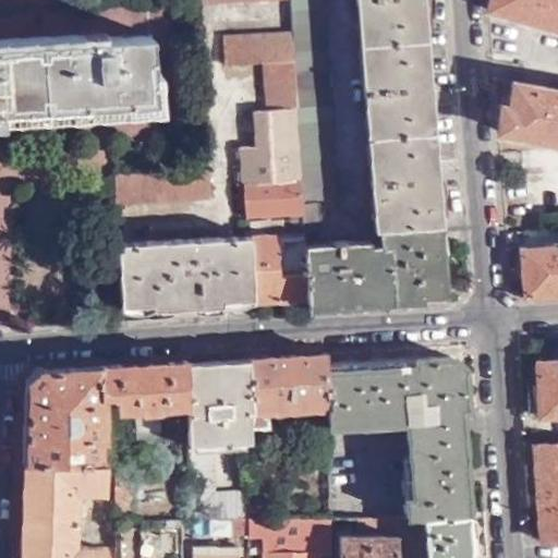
[(0,0),(0,144),(168,133),(191,108),(183,0),(92,0),(70,1),(70,0),(0,0)]
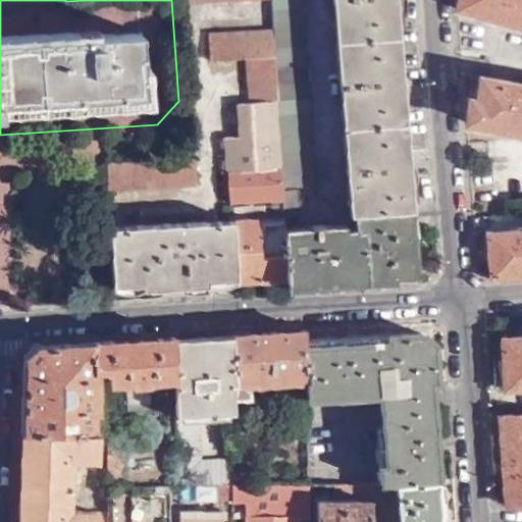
[(303,0),(269,0),(272,29),(275,90),(281,186),(314,185),(305,28),(303,0)]
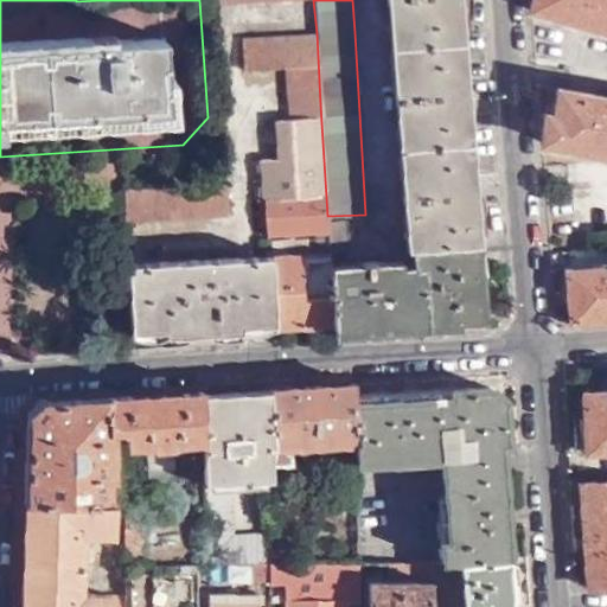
[(333,321),(334,325),(475,314),(470,232),(485,231),(483,197),(466,198),(454,37),(471,36),(468,0),(390,0),(410,262),(384,263),(384,259),(330,262),(333,321)]
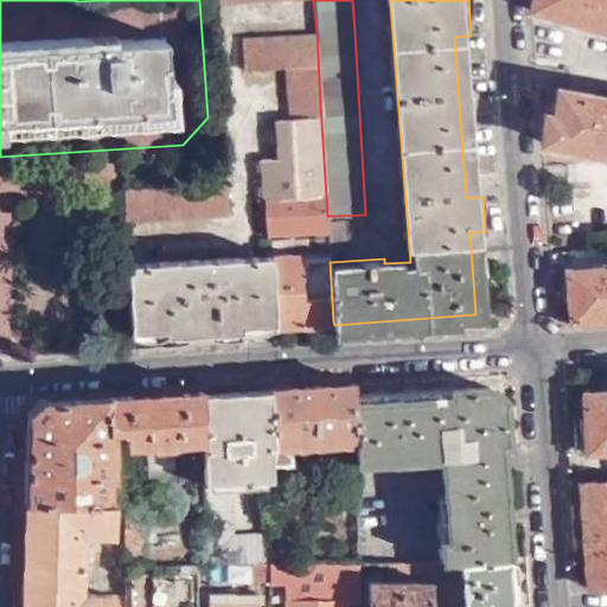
[(606,0),(531,0),(530,5),(606,27),(606,0)]
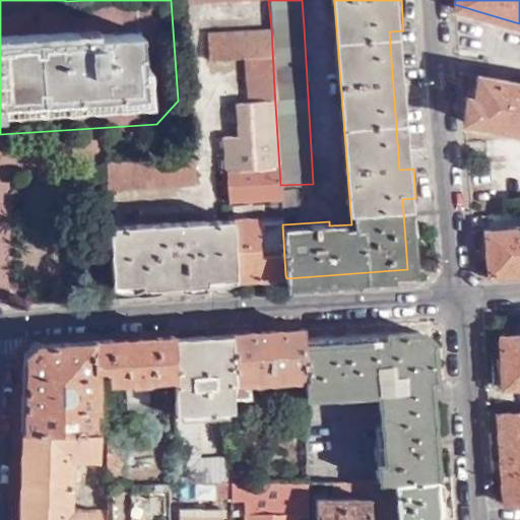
[(271,214),(281,214),(280,189),(280,185),(274,89),(271,28),(206,33),(208,61),(242,59),(245,102),(238,102),(238,112),(240,137),(223,138),(228,201),(270,199),(271,214)]
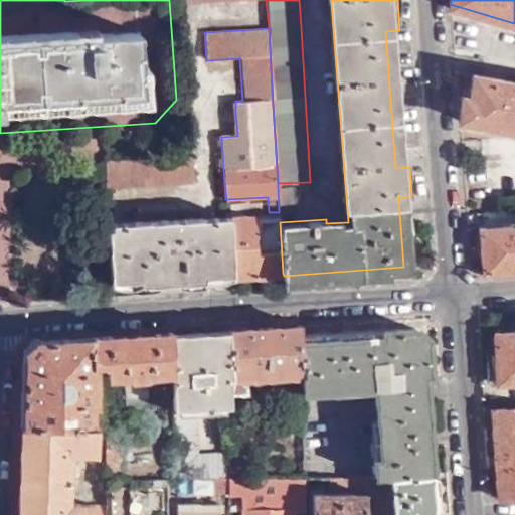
[(514,82),(475,76),(471,96),(463,95),(459,118),(514,129),(514,82)]
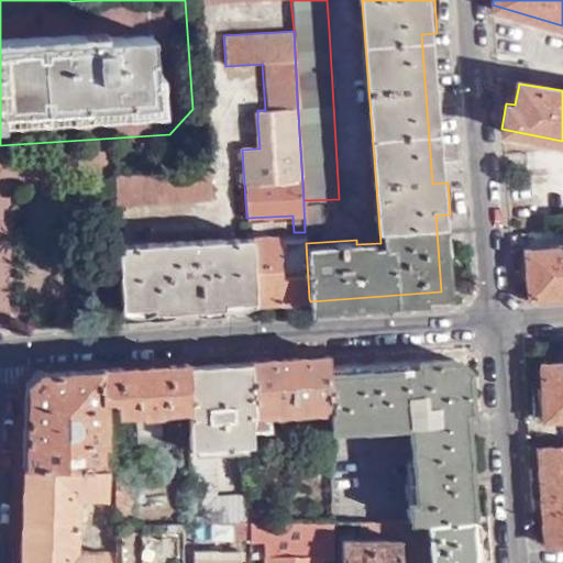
[(260,148),(257,121),(240,122),(242,150),(260,148)]
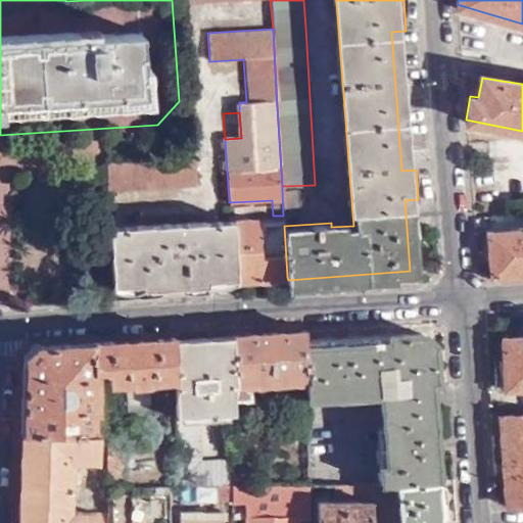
[(105,161),(106,189),(194,185),(193,156),(105,161)]
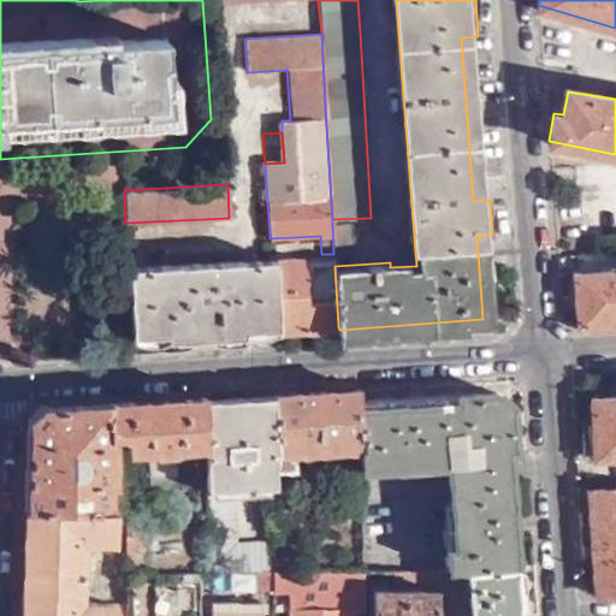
[(332,224),(333,254),(351,253),(350,223),(332,224)]
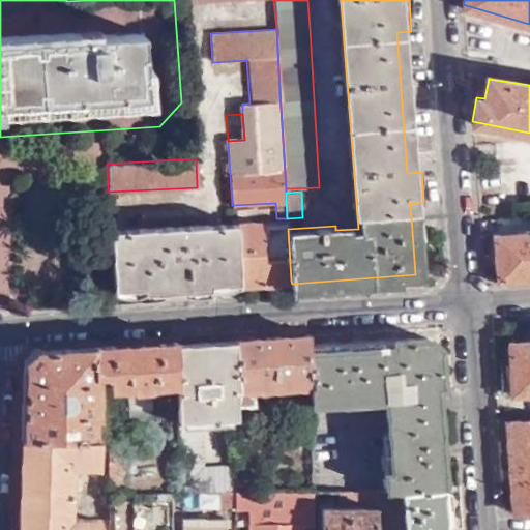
[(235,210),(236,222),(267,219),(267,208),(235,210)]
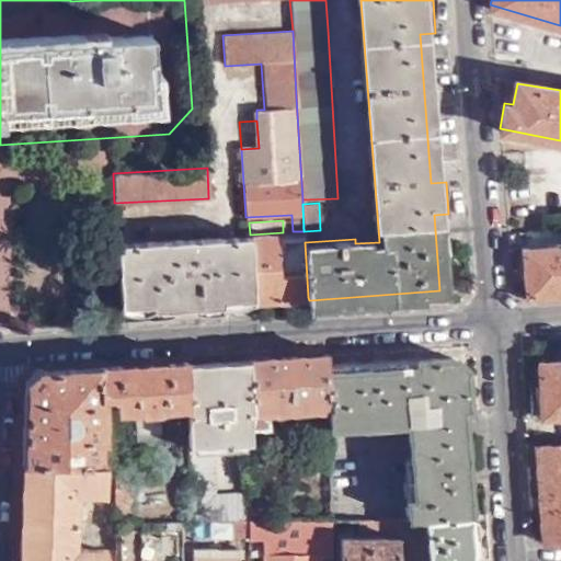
[(253,295),(254,300),(308,297),(305,242),(304,231),(293,231),(283,232),(250,235),(253,295)]
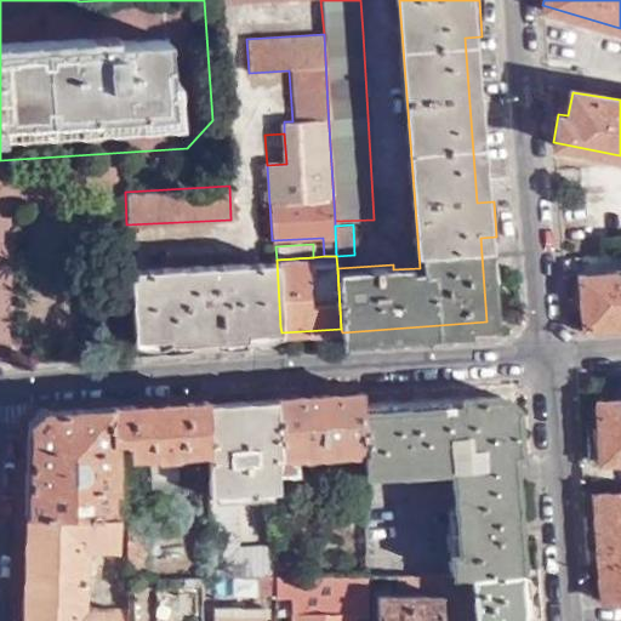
[(129,268),(132,339),(172,336),(172,341),(244,337),(243,329),(280,326),(277,260),(129,268)]
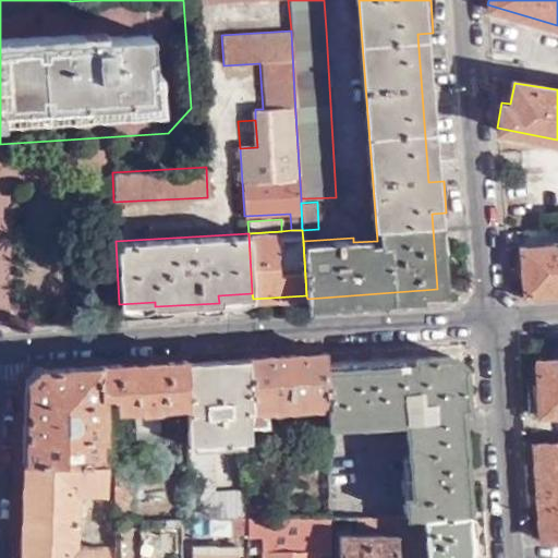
[(521,296),(557,293),(557,242),(519,244),(521,296)]
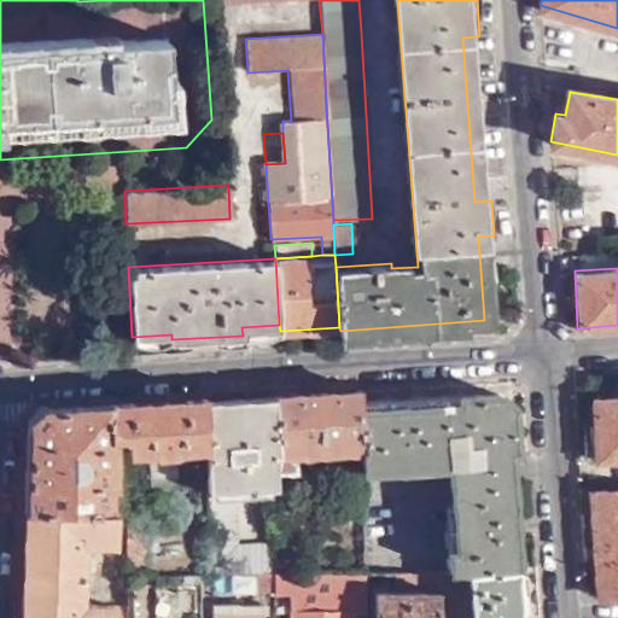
[(361,401),(361,389),(305,392),(273,394),(274,406),(277,449),(278,450),(362,448),(361,401)]
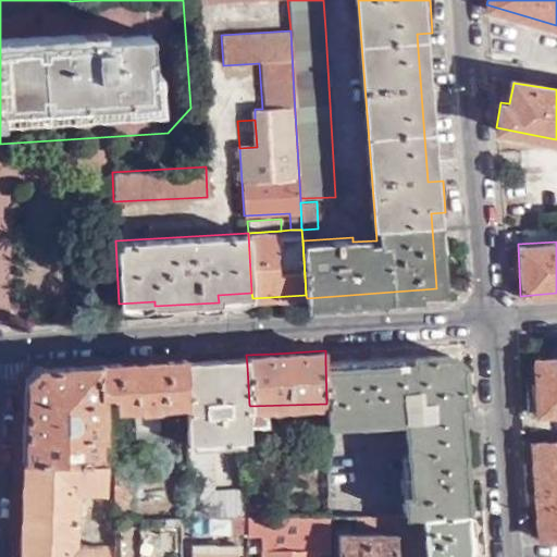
[(422,510),(465,512),(462,475),(460,434),(468,433),(462,361),(453,355),(325,361),(326,404),(325,424),(404,421),(408,494),(401,494),(403,516),(422,510)]
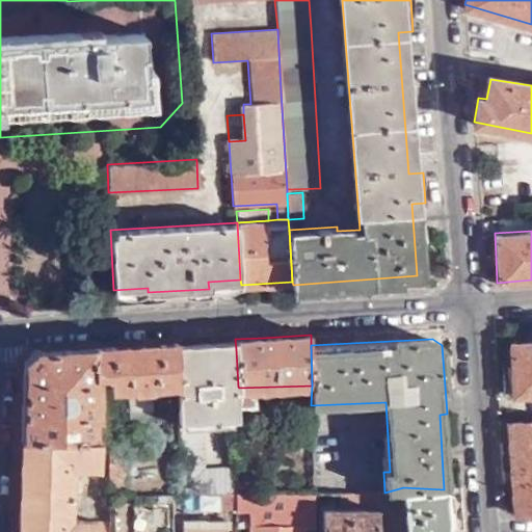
[(178,351),(178,342),(35,348),(28,357),(24,439),(90,440),(90,419),(96,419),(96,380),(92,380),(92,374),(98,374),(102,379),(106,380),(107,389),(131,388),(131,391),(148,390),(150,386),(178,386),(178,351)]
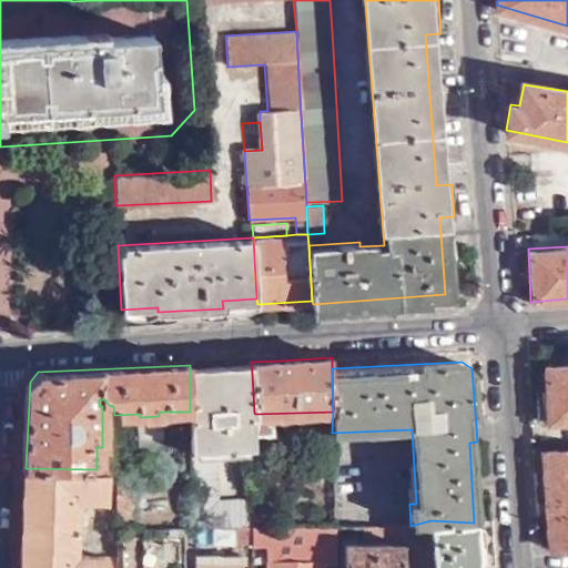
[(567,421),(567,366),(545,367),(548,422),(567,421)]
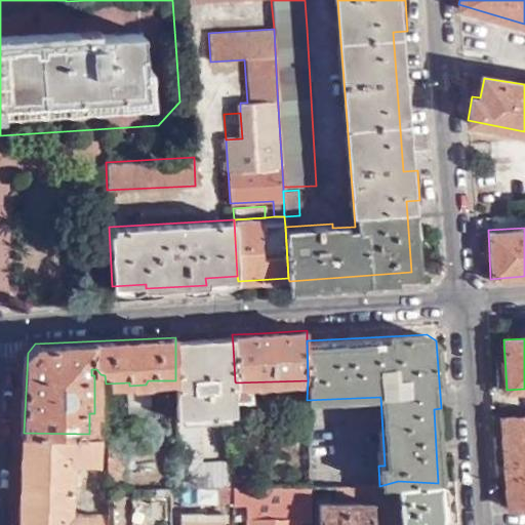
[(235,381),(233,345),(175,347),(175,380),(174,487),(220,487),(231,487),(231,472),(232,458),(204,457),(204,411),(231,411),(232,381),(235,381)]
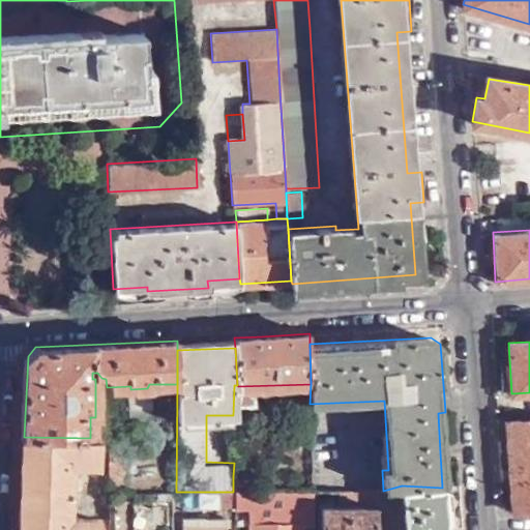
[(510,512),(529,511),(529,418),(505,420),(510,512)]
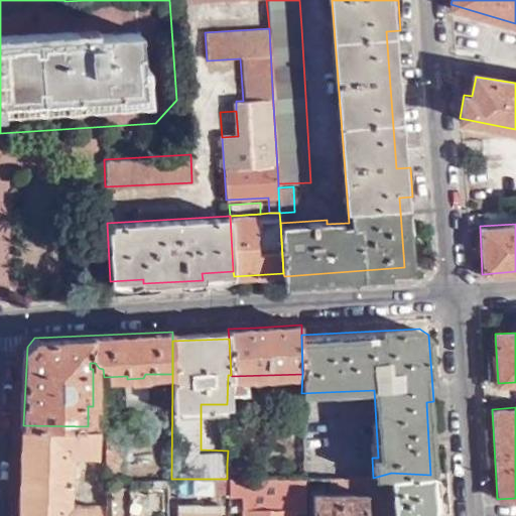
[(88,426),(23,425),(21,453),(19,515),(102,515),(103,508),(93,508),(93,506),(66,505),(69,450),(93,450),(93,448),(103,448),(103,432),(103,428),(93,428),(93,425),(88,426)]
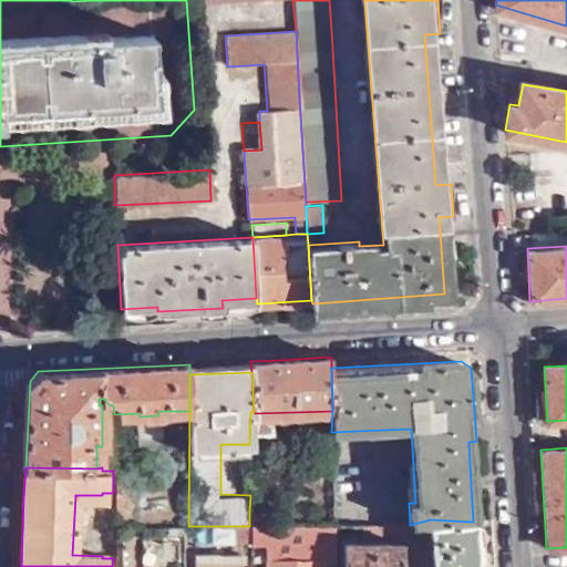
[(130,475),(113,475),(113,493),(113,527),(130,527),(130,475)]
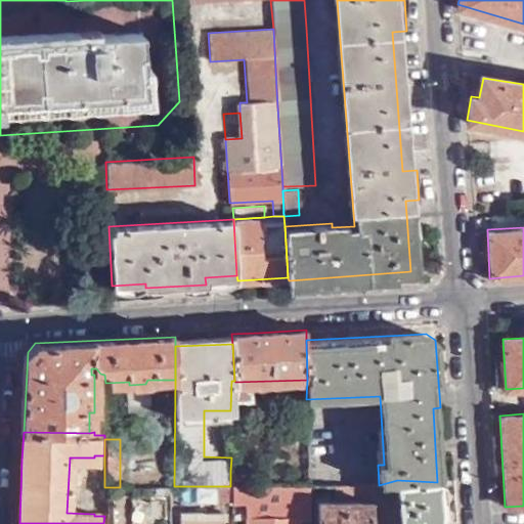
[(230,471),(230,486),(239,485),(239,471),(230,471)]
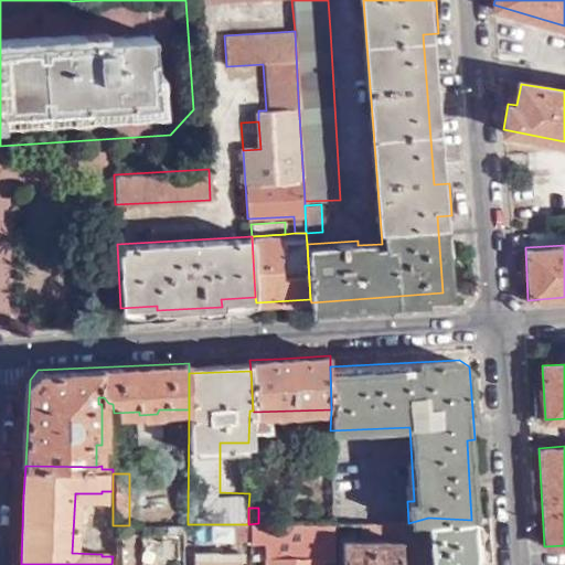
[(473,564),(471,520),(428,518),(429,564),(473,564)]
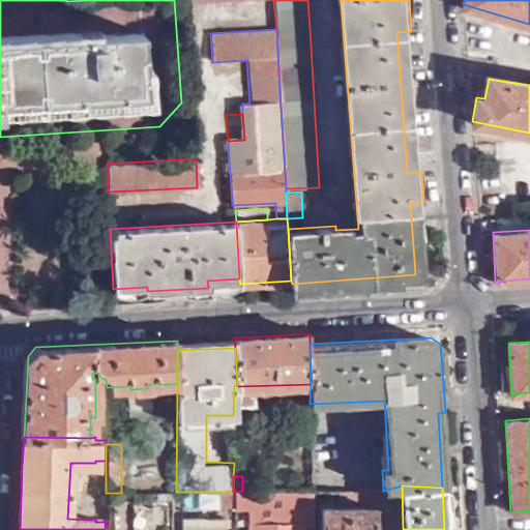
[(310,491),(310,500),(378,500),(378,490),(310,491)]
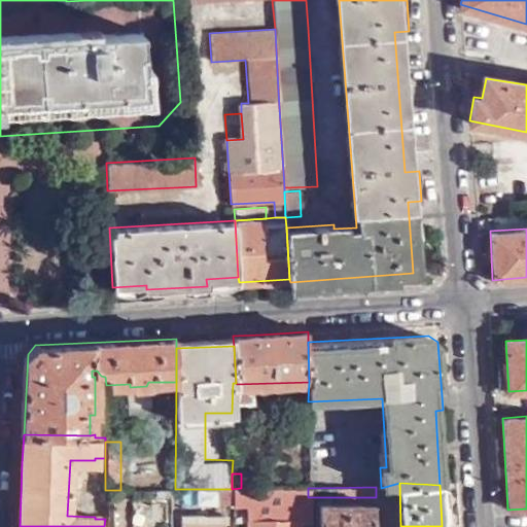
[(232,500),(232,522),(247,523),(247,526),(308,526),(308,497),(308,488),(241,488),(232,489),(232,500)]
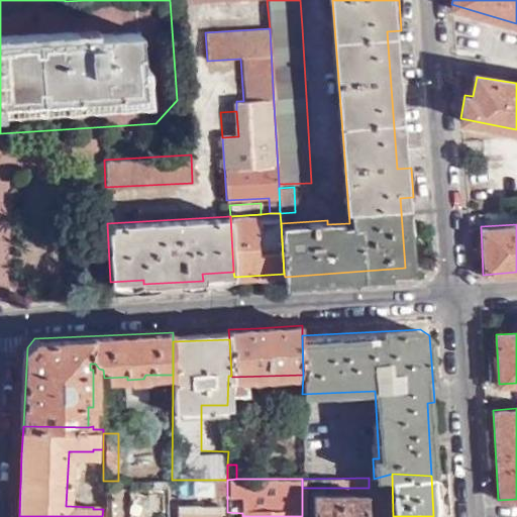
[(227,480),(217,480),(217,490),(227,491),(227,480)]
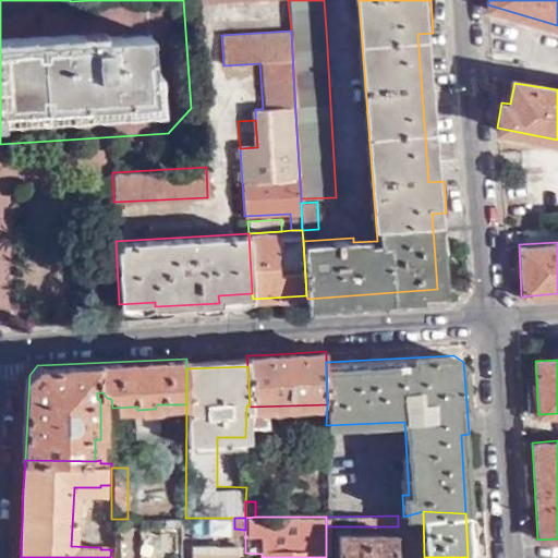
[(138,534),(138,557),(170,557),(171,534),(138,534)]
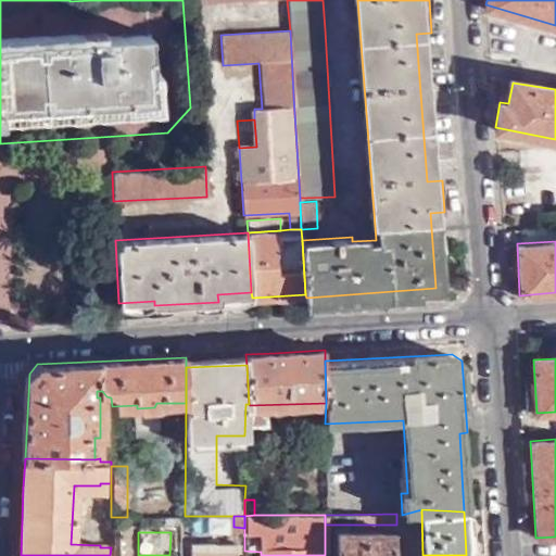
[(391,555),(392,534),(336,534),(336,555),(391,555)]
